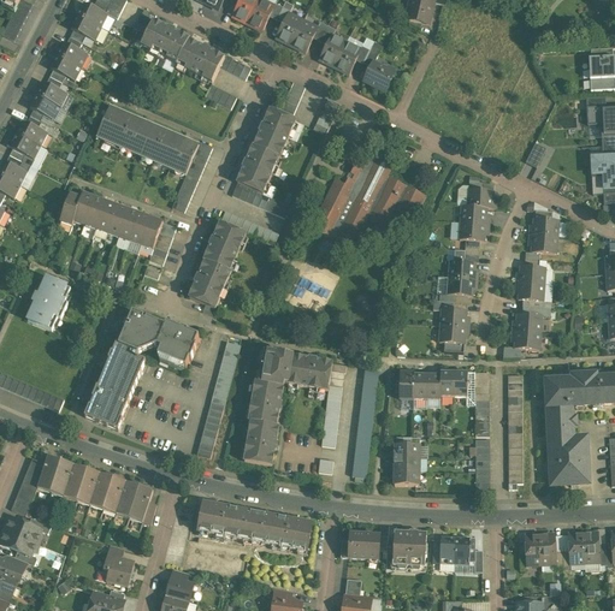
[(31,1),(29,0),(17,0),(15,6),(1,33),(13,39),(31,1)]
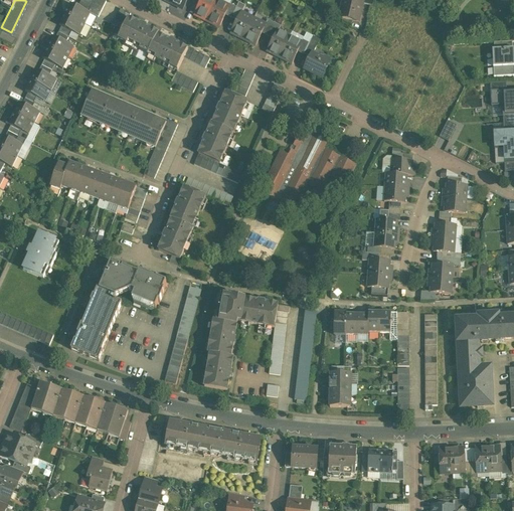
[(90,4),(81,0),(78,0),(76,4),(87,9),(90,4)]
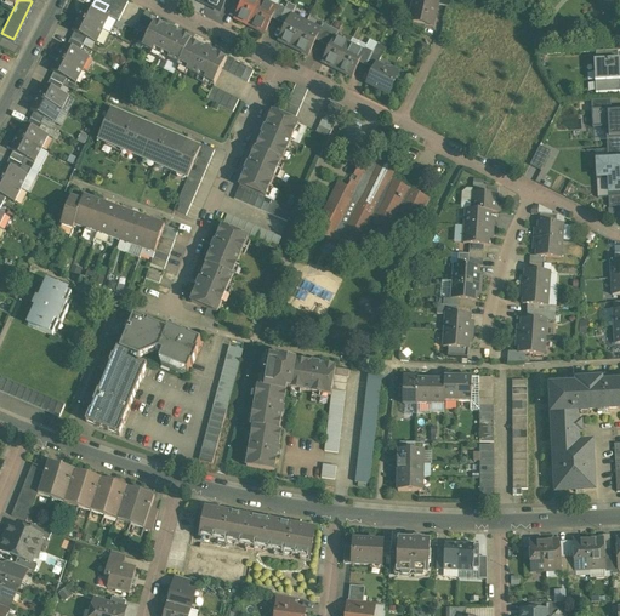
[(111,0),(108,5),(104,11),(108,13),(117,17),(125,0),(111,0)]
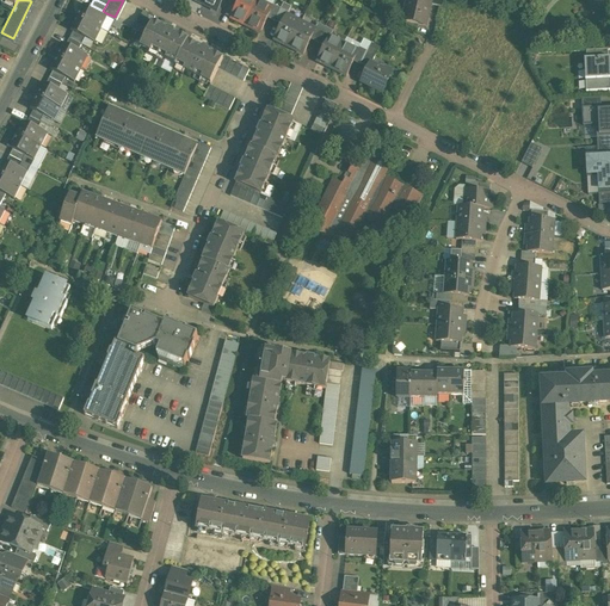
[(236,0),(230,13),(245,20),(256,0),(236,0)]
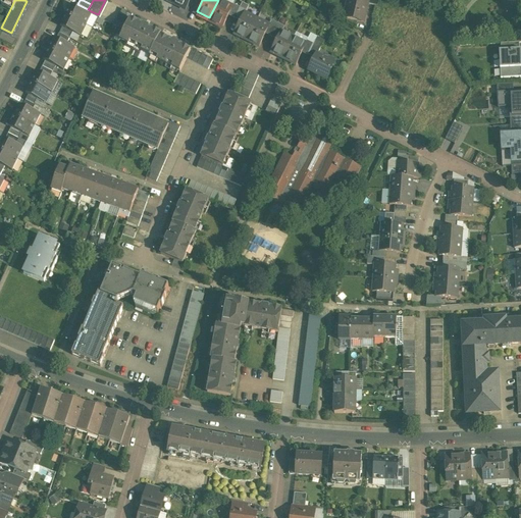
[(230,3),(223,0),(218,0),(209,17),(221,23),(227,11),(231,4),(230,3)]
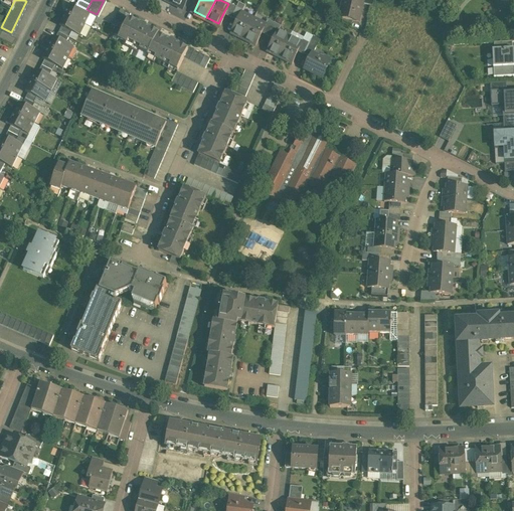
[(341,0),(340,4),(343,4),(340,14),(357,18),(361,0),(341,0)]
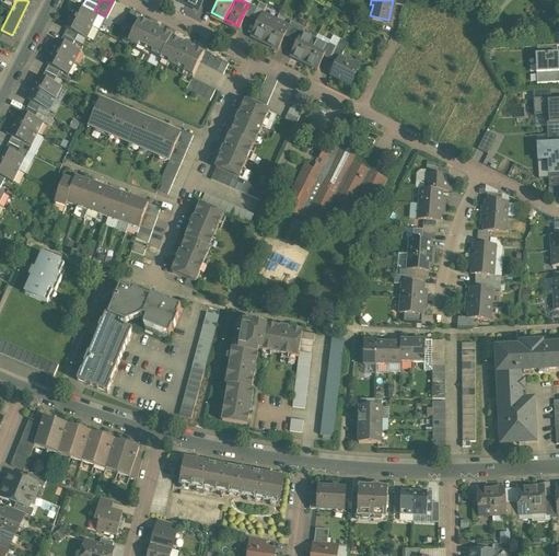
[(83,4),(76,1),(70,13),(91,24),(97,12),(94,10),(83,4)]
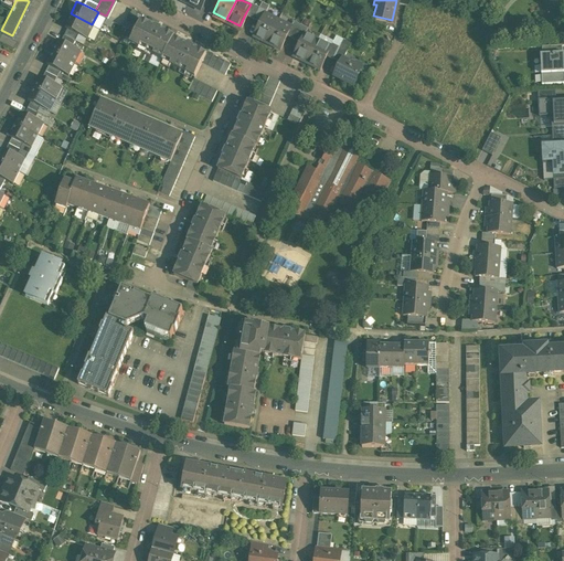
[(258,4),(252,1),(249,3),(251,4),(246,12),(253,17),(258,4)]
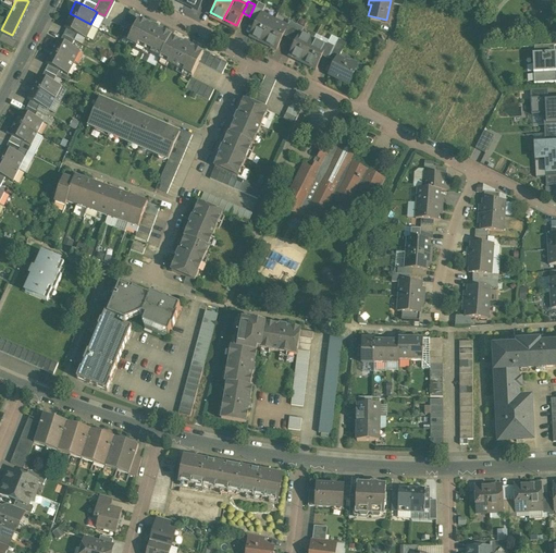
[(261,8),(255,4),(249,16),(256,20),(260,11),(261,8)]
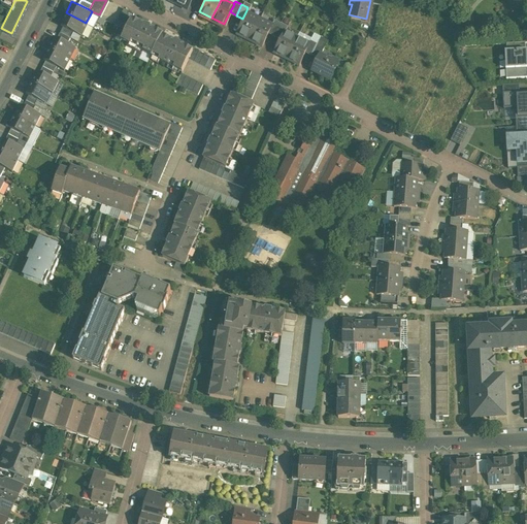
[(123,6),(114,23),(125,28),(131,15),(133,10),(123,6)]
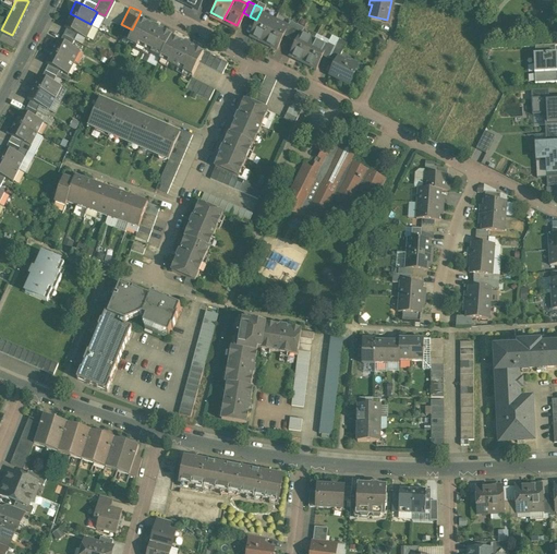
[(256,20),(250,32),(263,38),(274,17),(261,11),(256,20)]
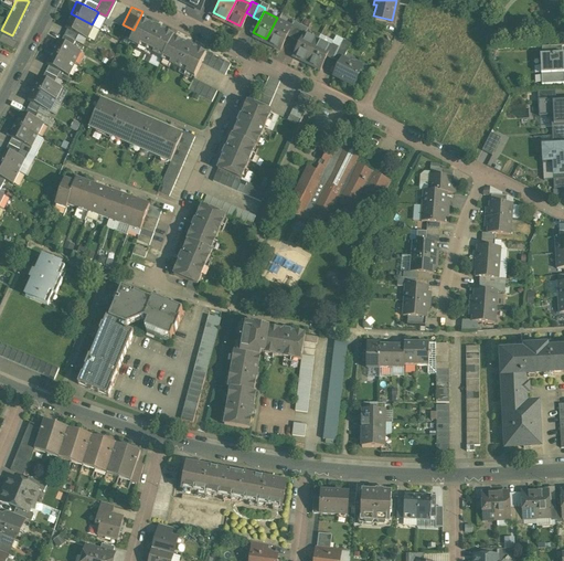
[(92,24),(71,13),(64,25),(77,32),(86,36),(92,24)]
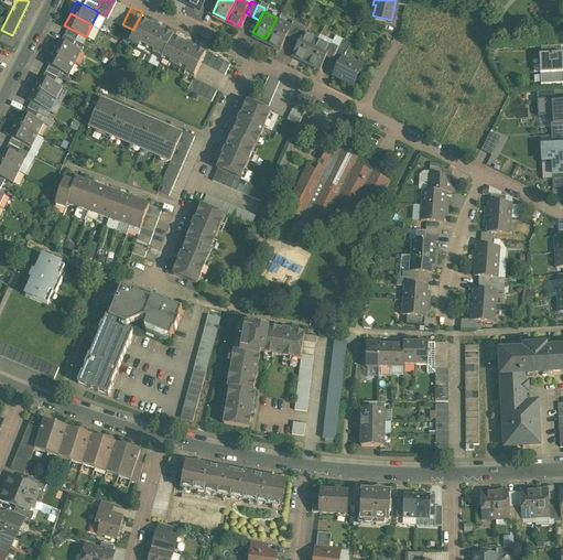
[(133,30),(128,39),(161,55),(172,34),(172,33),(160,27),(160,25),(154,22),(153,23),(140,17),(133,30)]
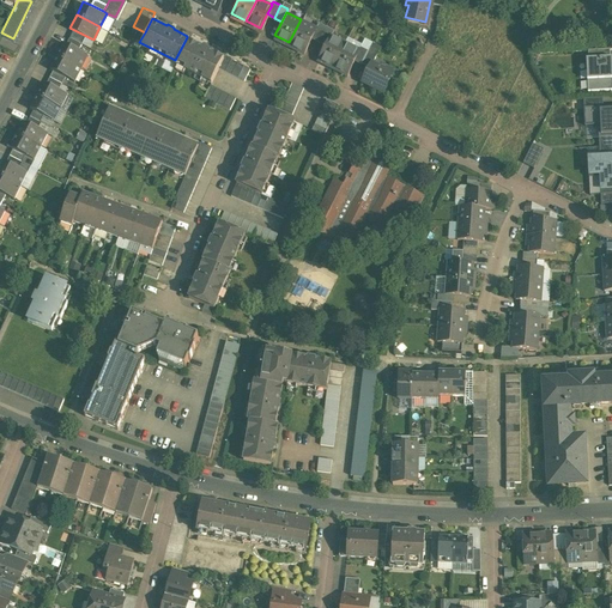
[(314,26),(301,19),(289,42),(303,50),(310,36),(315,26),(314,26)]
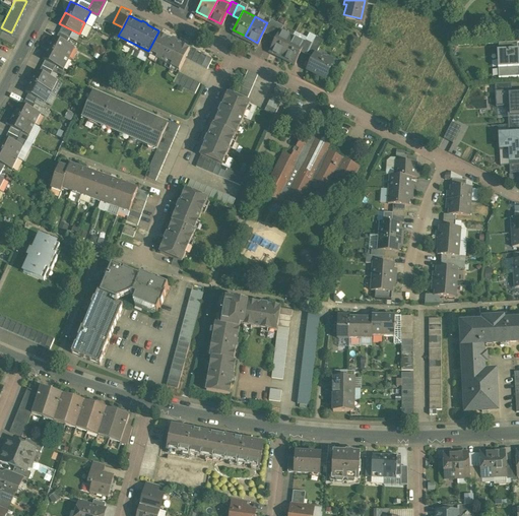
[(275,19),(269,16),(266,22),(267,22),(263,30),(269,34),(275,19)]
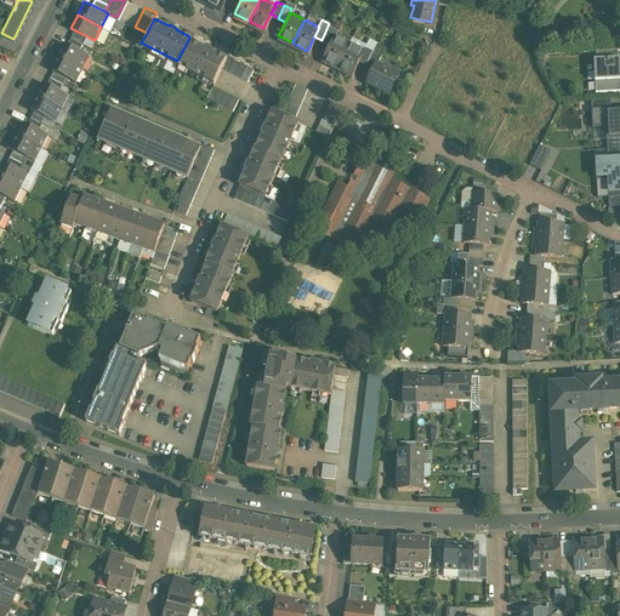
[(337,28),(329,23),(322,40),(329,44),(334,34),(337,28)]
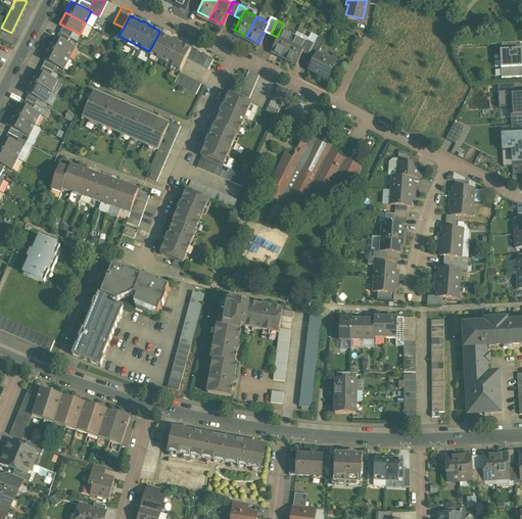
[(72,30),(61,25),(58,30),(68,35),(72,30)]
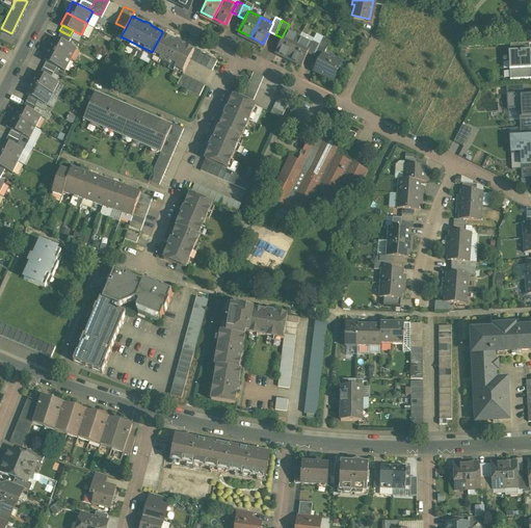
[(286,29),(282,37),(275,50),(288,56),(298,35),(286,29)]
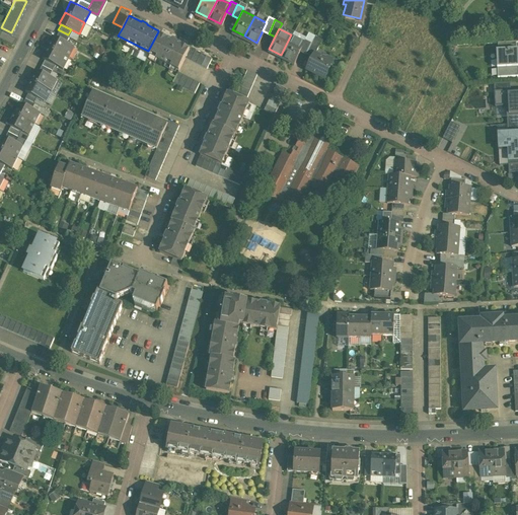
[(68,34),(58,29),(55,35),(65,41),(68,34)]
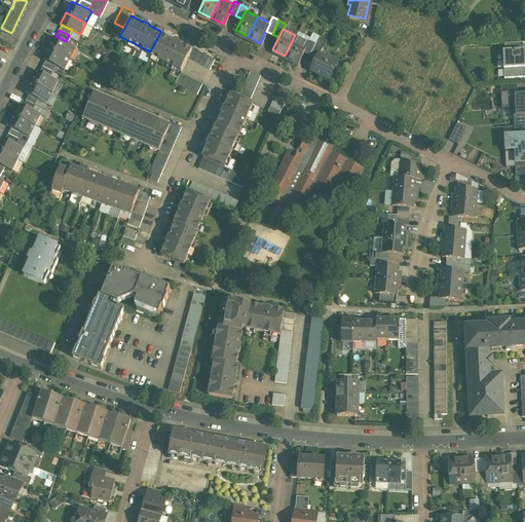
[(309,36),(297,30),(295,35),(306,41),(308,38),(309,36)]
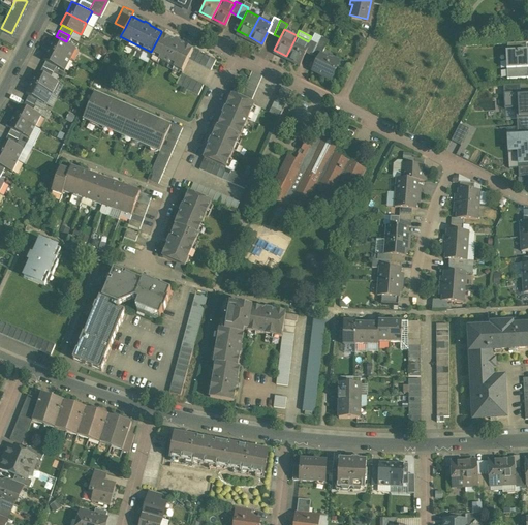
[(180,40),(174,37),(174,38),(161,32),(151,52),(150,54),(181,69),(187,56),(192,48),(179,41),(180,40)]
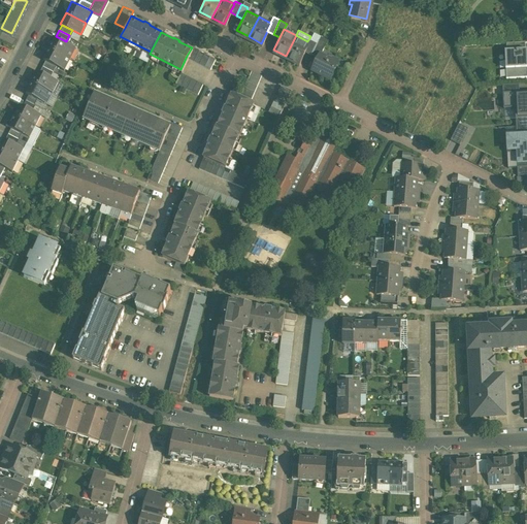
[(56,36),(55,35),(48,46),(69,57),(74,45),(66,41),(56,36)]
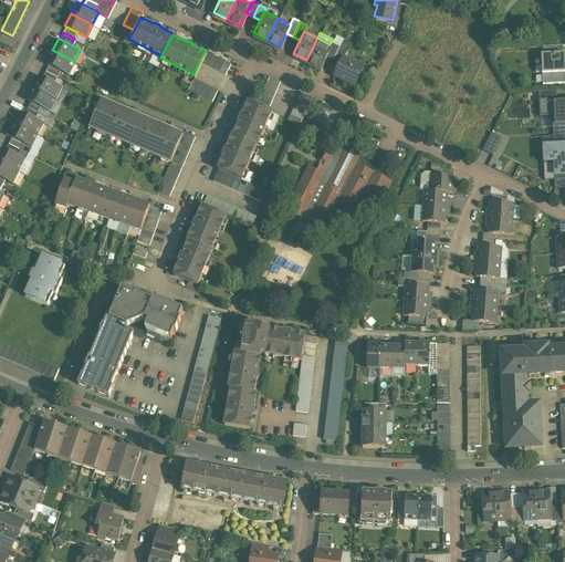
[(330,44),(317,38),(306,60),(320,66),(326,53),(331,44),(330,44)]
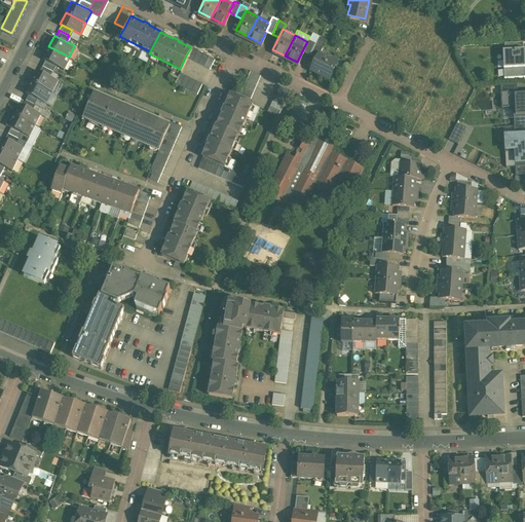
[(314,41),(308,38),(306,41),(307,41),(303,49),(308,52),(314,41)]
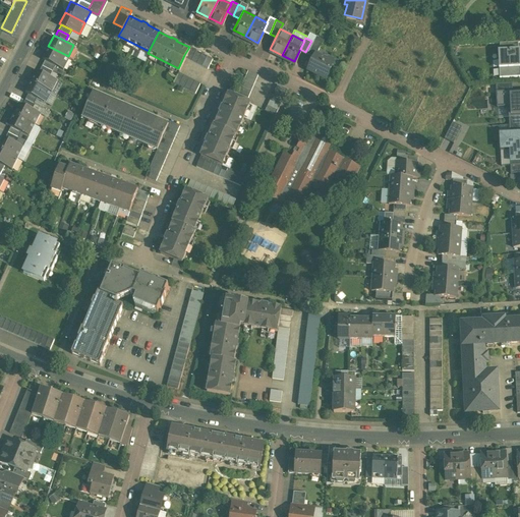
[(321,41),(313,38),(306,52),(312,55),(314,51),(315,51),(321,41)]
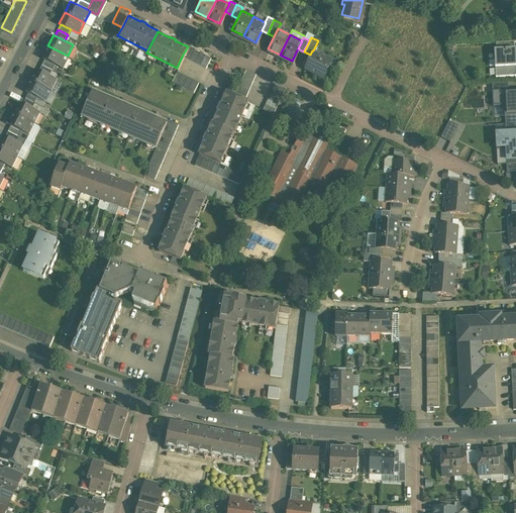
[(513,38),(495,39),(495,46),(513,45),(513,38)]
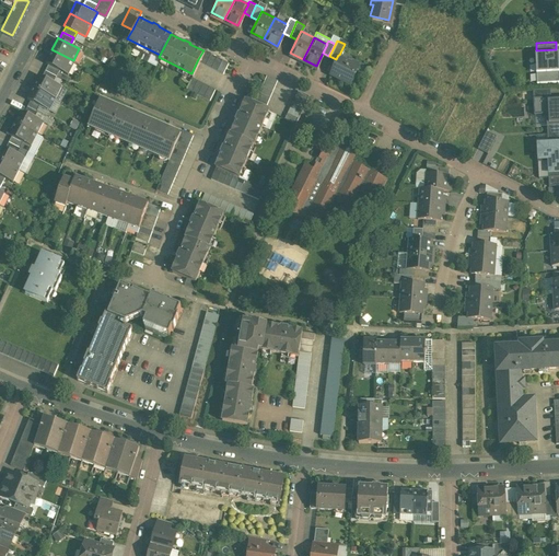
[(228,60),(204,48),(204,50),(198,59),(222,71),(228,60)]
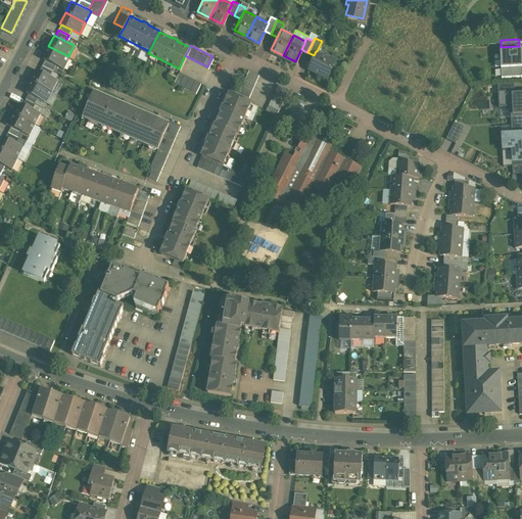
[(68,56),(48,46),(43,57),(44,58),(54,63),(62,67),(68,56)]
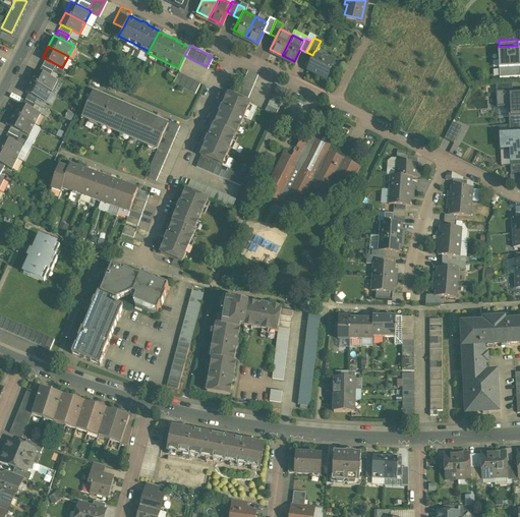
[(499,47),(497,48),(498,65),(519,64),(518,46),(517,46),(499,47)]
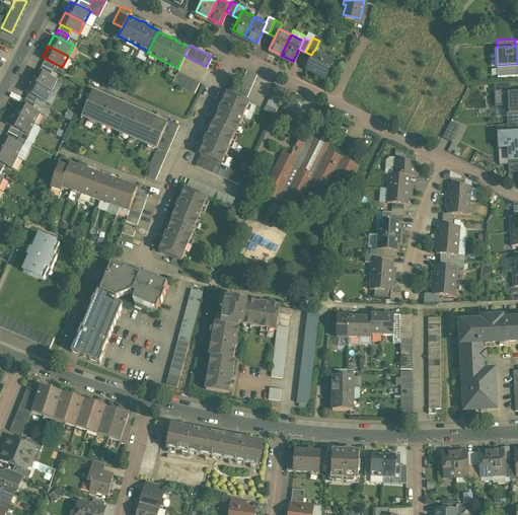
[(314,51),(313,51),(311,55),(305,67),(323,75),(330,60),(330,56),(326,55),(323,56),(314,51)]
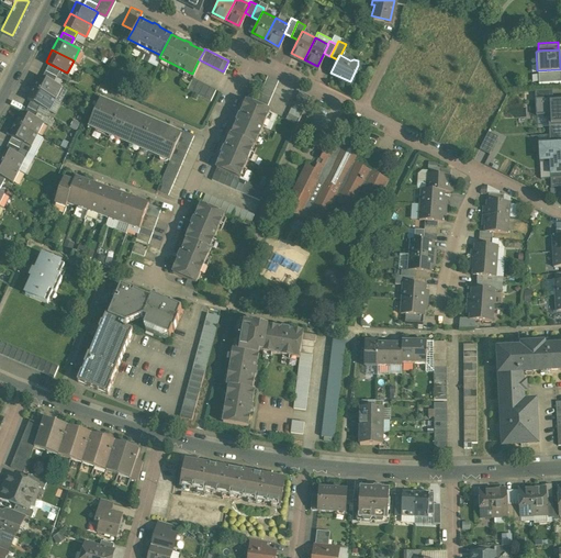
[(58,68),(47,63),(45,68),(56,74),(58,68)]
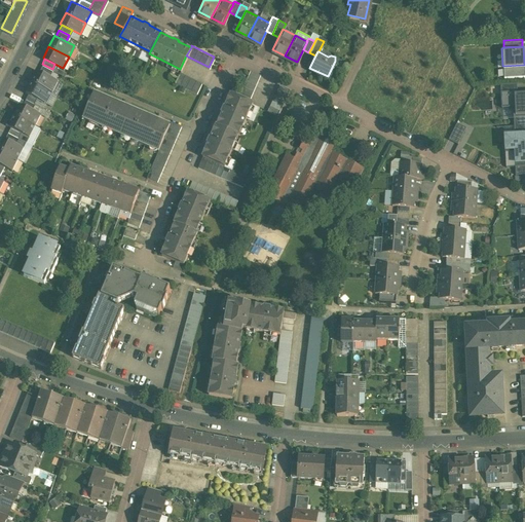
[(52,69),(42,64),(39,70),(49,75),(52,69)]
